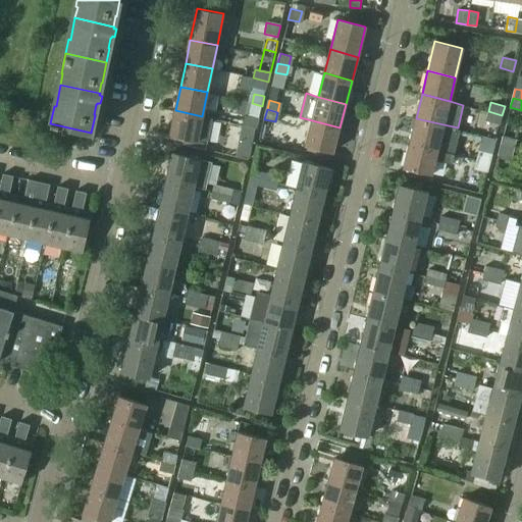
[(211,118),(202,116),(175,110),(170,135),(197,140),(206,142),(211,118)]
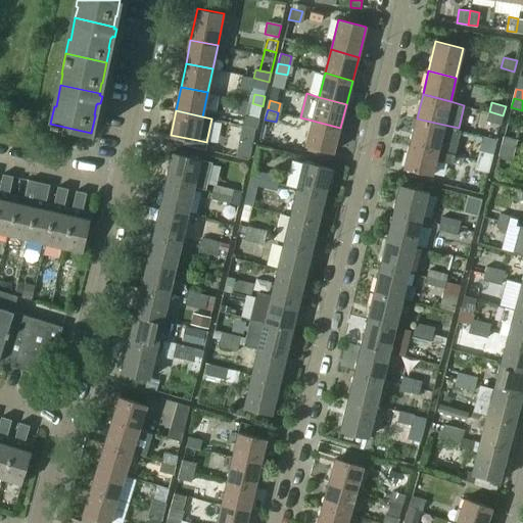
[(501,125),(503,115),(489,111),(486,121),(501,125)]
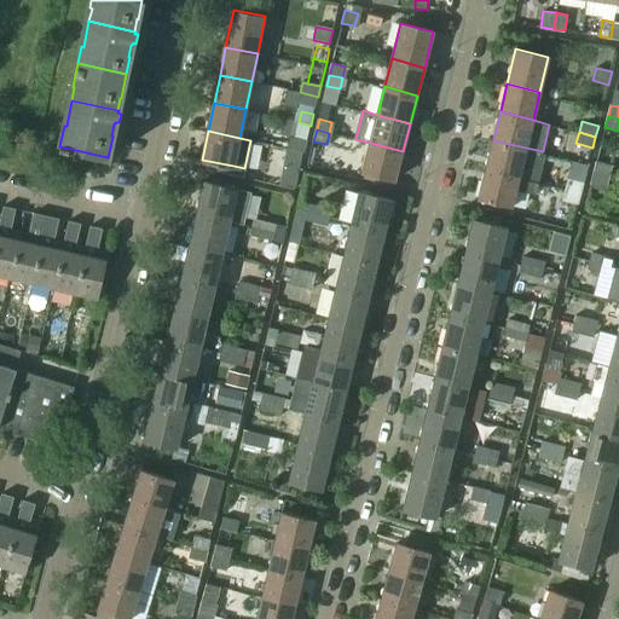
[(290,137),(288,148),(291,149),(305,152),(307,143),(307,140),(290,137)]
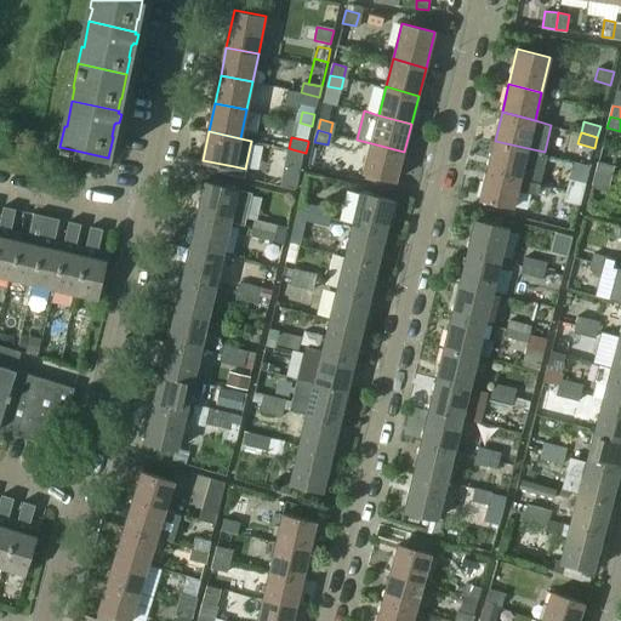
[(520,177),(528,148),(495,141),(488,169),(520,177)]
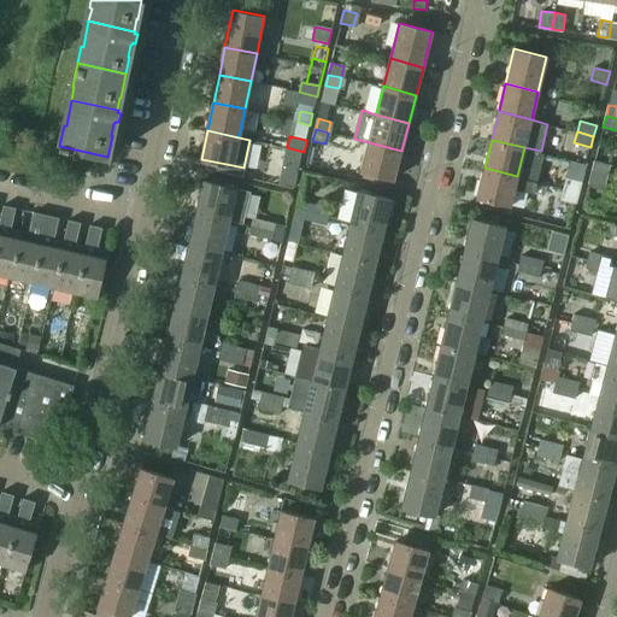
[(393,180),(401,151),(369,142),(360,171),(393,180)]
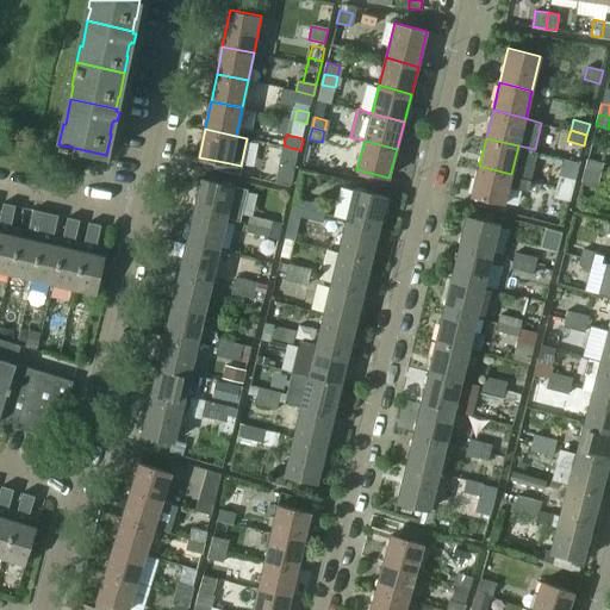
[(281,157),(275,184),(292,187),(293,179),(298,161),(299,157),(300,150),(287,147),(284,145),(281,157)]
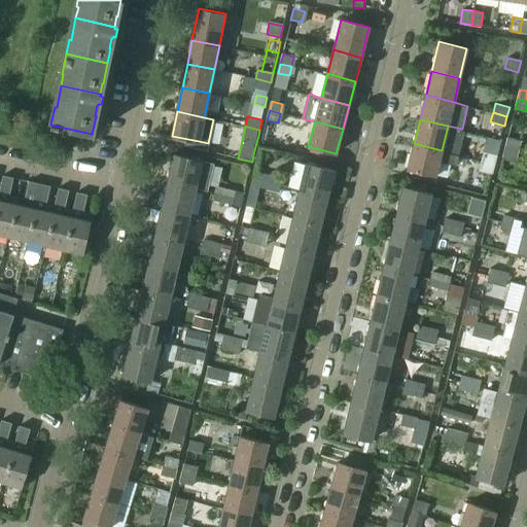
[(79,140),(80,132),(68,130),(67,137),(79,140)]
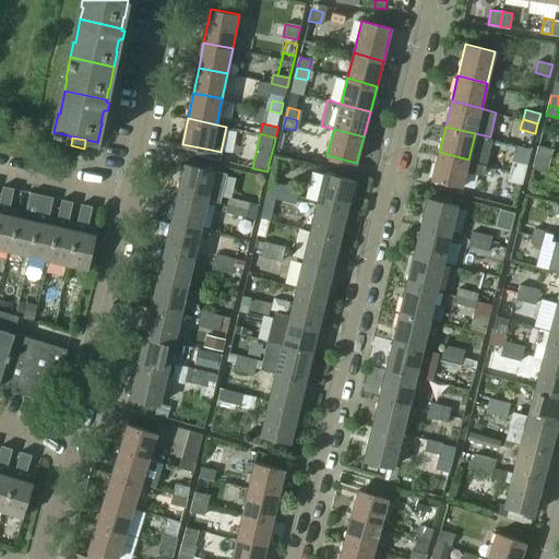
[(552,149),(538,145),(536,155),(550,158),(552,149)]
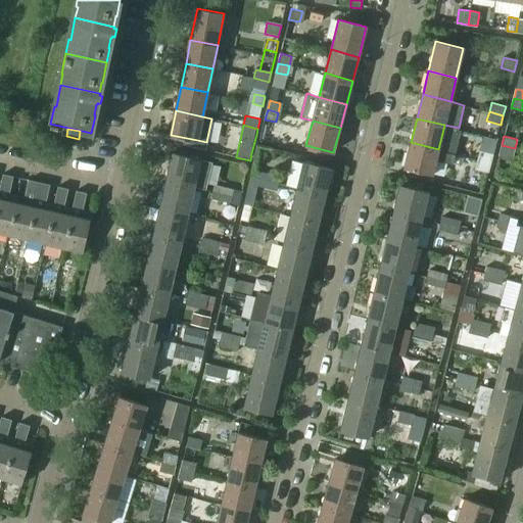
[(432,175),(438,149),(411,142),(405,168),(432,175)]
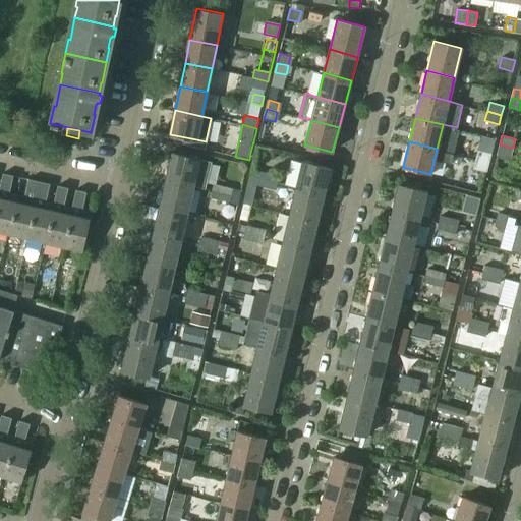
[(510,158),(513,148),(500,145),(497,154),(510,158)]
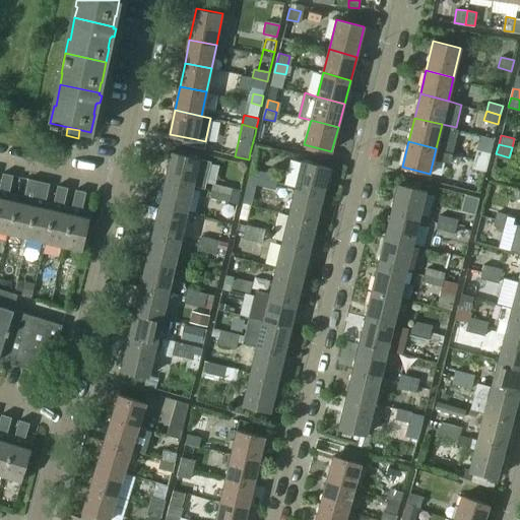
[(488,163),(490,152),(476,149),(474,158),(488,163)]
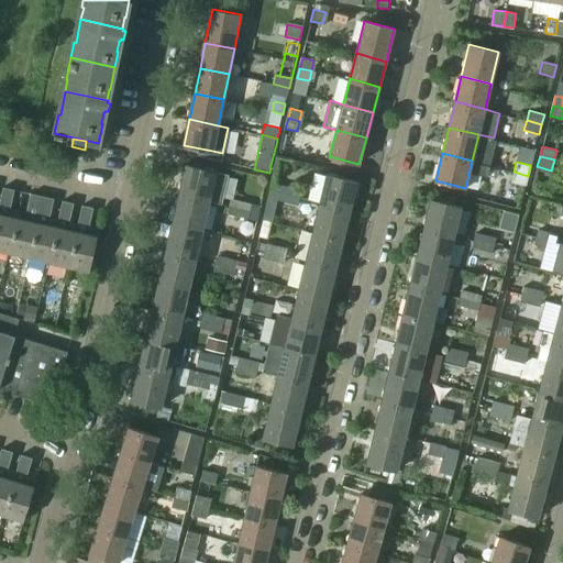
[(216,170),(186,163),(179,192),(209,200),(216,170)]
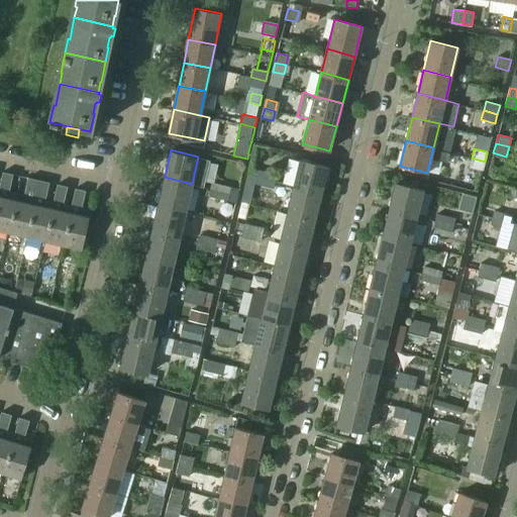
[(482,171),(485,162),(472,158),(469,167),(482,171)]
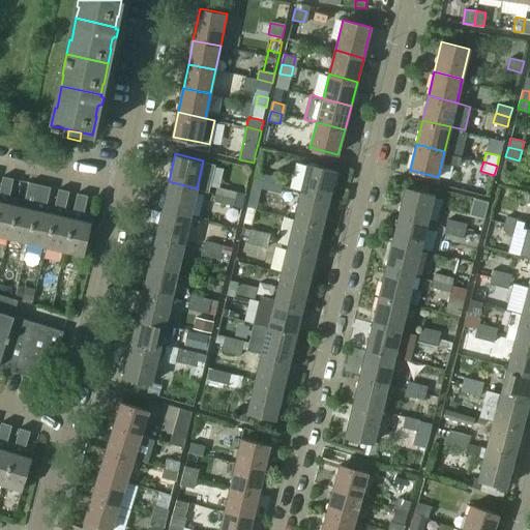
[(335,171),(307,164),(301,190),(329,198),(335,171)]
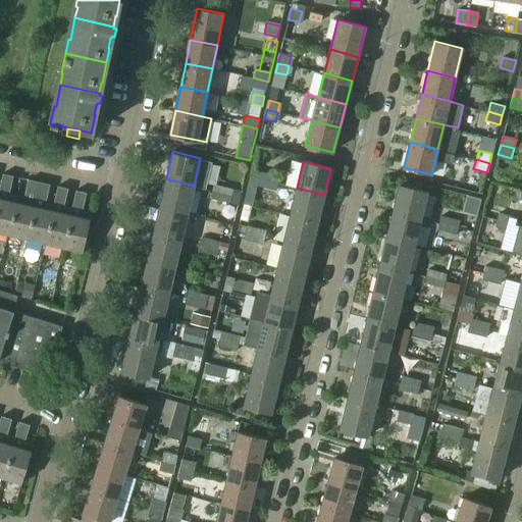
[(267,188),(270,174),(261,172),(258,186),(267,188)]
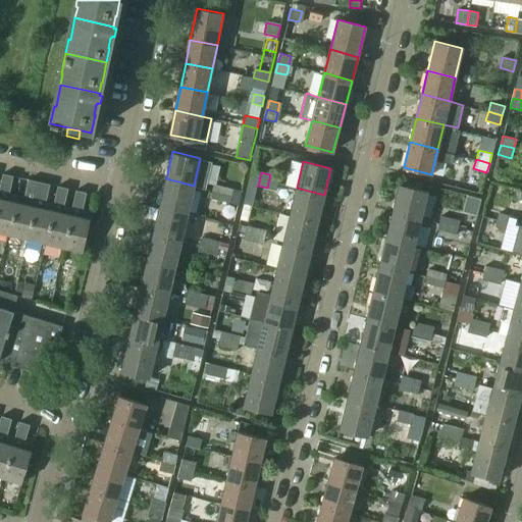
[(0,232),(8,235),(17,196),(9,194),(13,176),(3,173),(0,187),(0,232)]
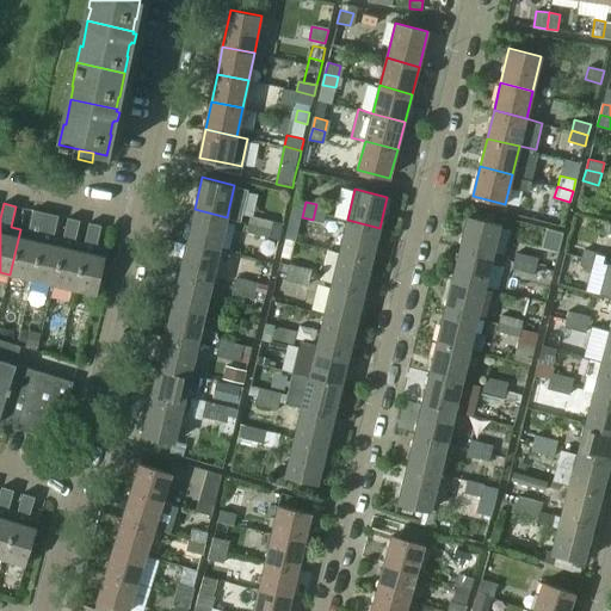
[(327,207),(316,204),(313,220),(323,223),(327,207)]
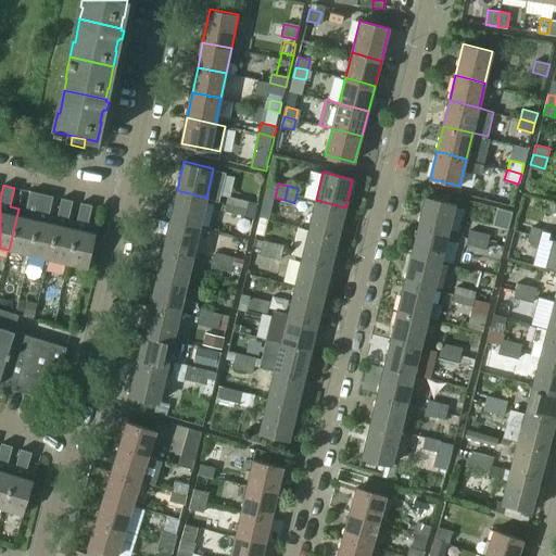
[(200,226),(206,198),(177,190),(171,218),(200,226)]
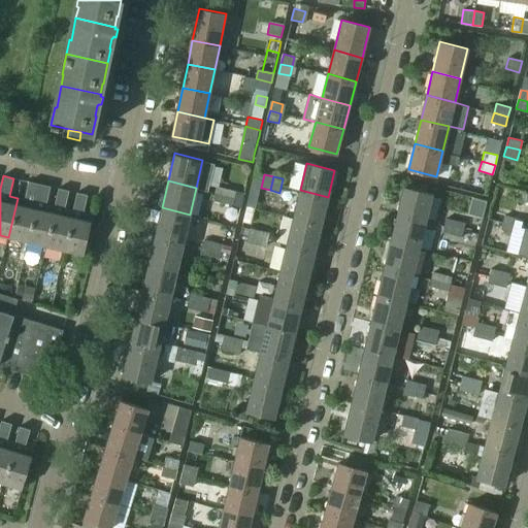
[(27,241),(40,185),(29,182),(25,200),(18,198),(8,237),(27,241)]
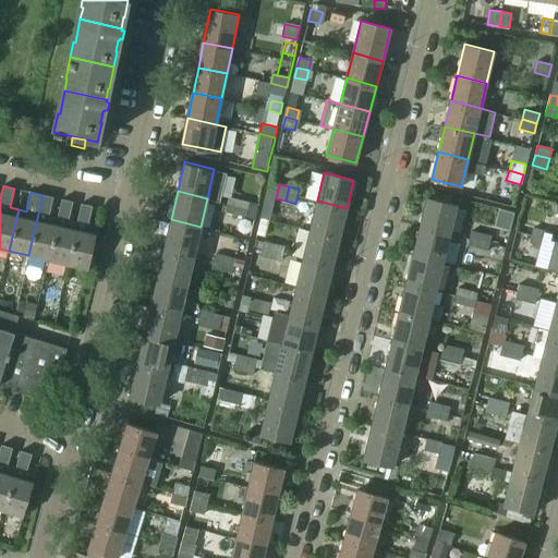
[(48,259),(58,218),(49,217),(53,197),(43,195),(28,255),(48,259)]
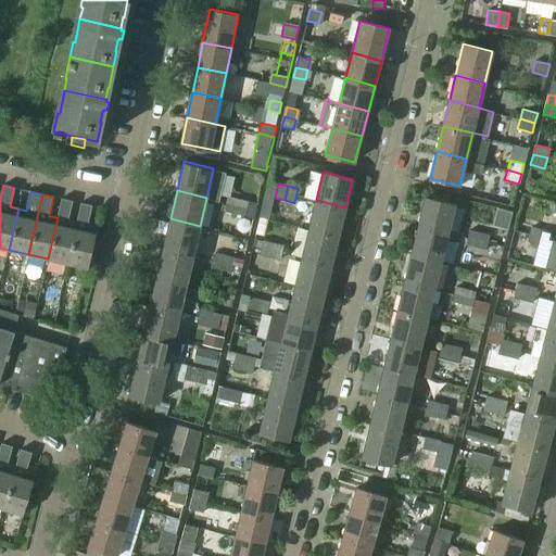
[(235,212),(238,197),(228,194),(225,210),(235,212)]
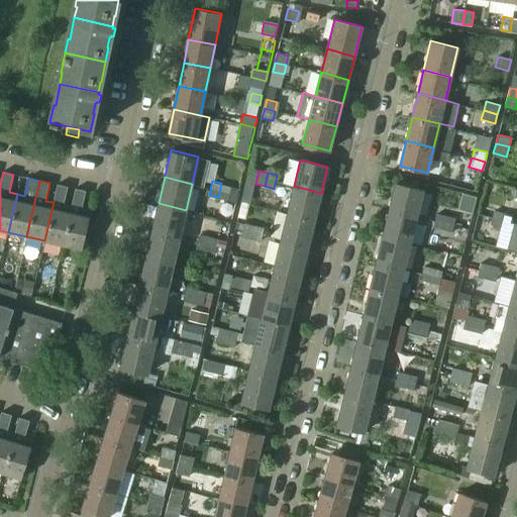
[(231,186),(221,183),(218,197),(228,199),(229,195),(231,186)]
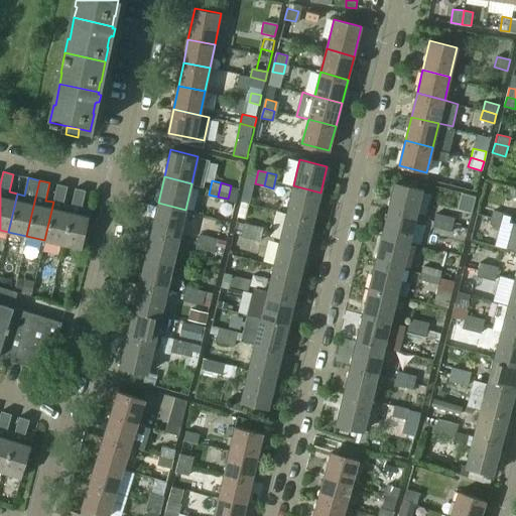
[(395,183),(389,209),(416,215),(422,189),(395,183)]
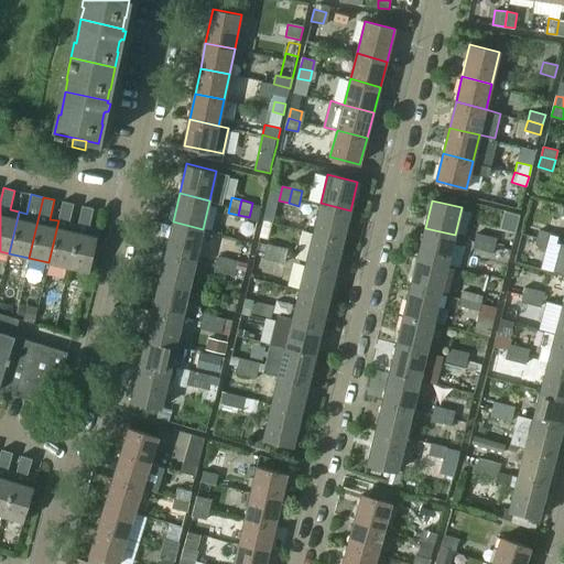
[(68,267),(78,226),(69,224),(74,204),(63,202),(58,220),(49,262),(68,267)]
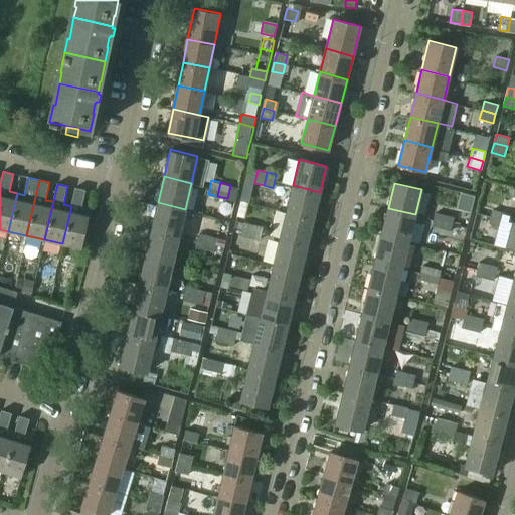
[(314,218),(320,192),(293,185),(287,211),(314,218)]
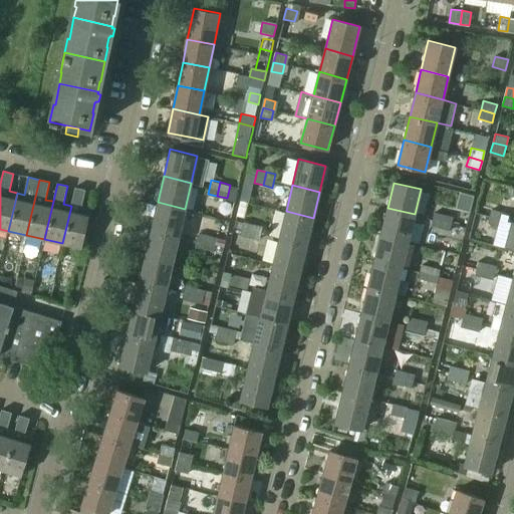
[(81,248),(90,210),(81,208),(85,190),(75,188),(71,206),(62,243),(81,248)]
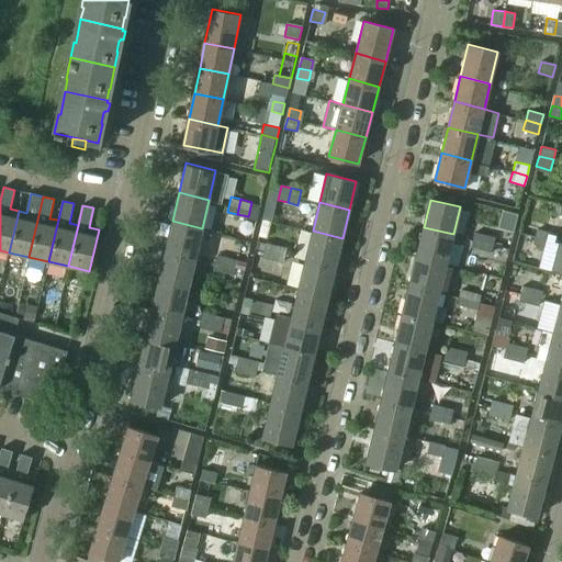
[(253,238),(259,214),(249,212),(248,216),(243,236),(253,238)]
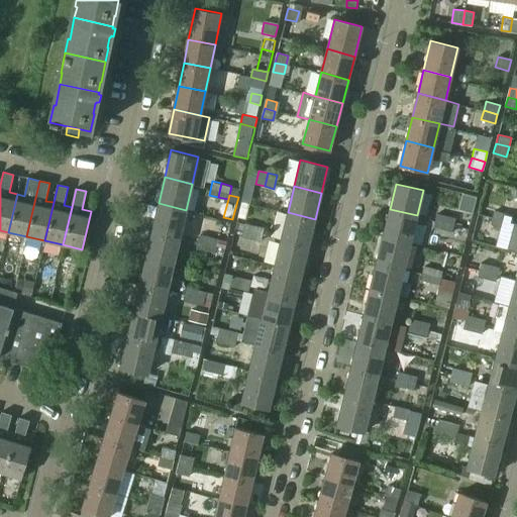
[(180,236),(186,210),(159,203),(152,230),(180,236)]
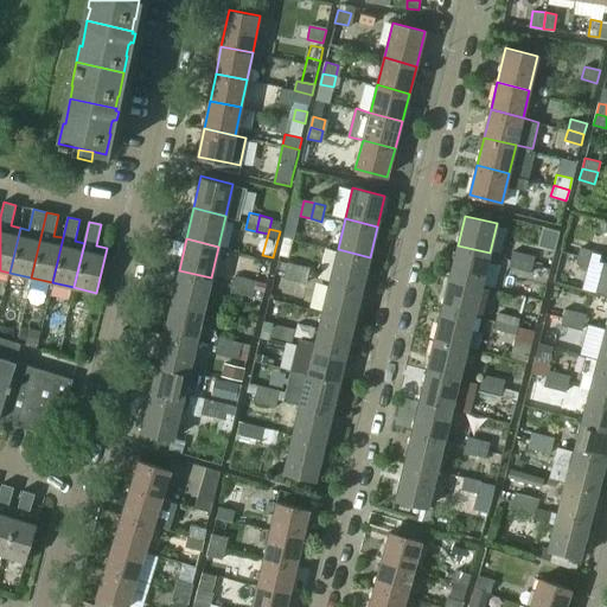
[(481,283),(490,253),(458,246),(449,276),(481,283)]
